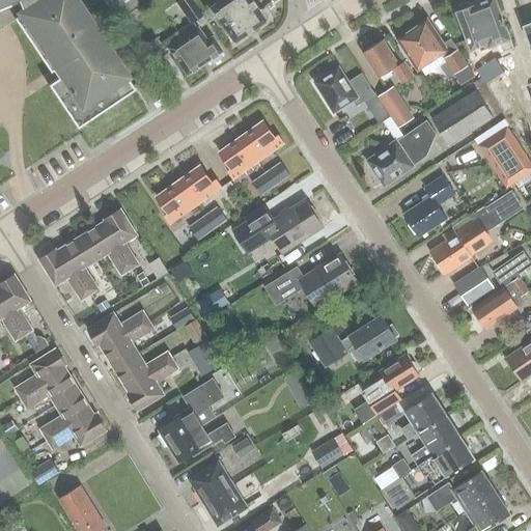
[(73,0),(0,0),(0,27),(12,19),(48,72),(51,71),(56,78),(46,84),(76,128),(132,89),(73,0)]
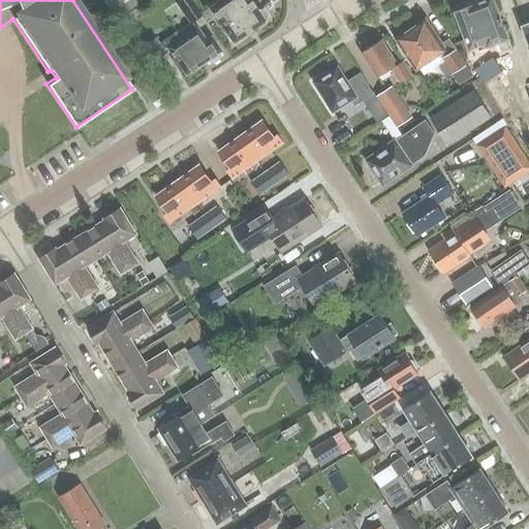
[(103,0),(116,18),(142,0),(103,0)]
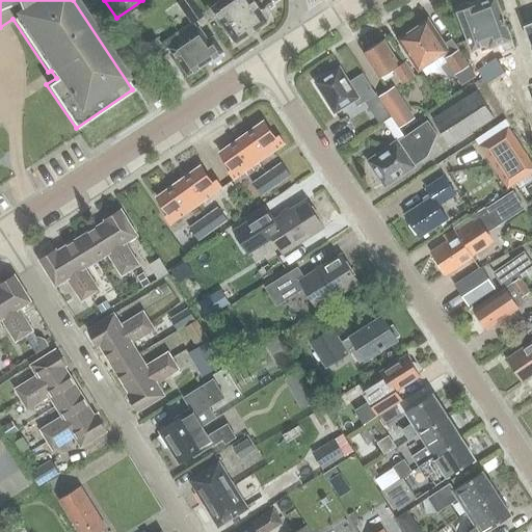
[(201,64),(220,51),(211,36),(205,41),(196,27),(196,28),(192,22),(202,15),(191,0),(179,0),(176,2),(189,23),(178,30),(201,64)]
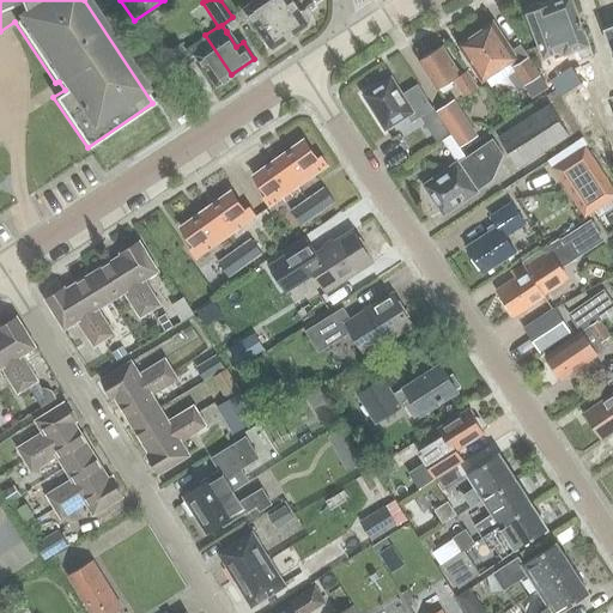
[(296,12),(287,0),(253,0),(241,10),(268,50),(304,25),(304,24),(305,23),(308,18),(302,10),(297,11),(296,12)]
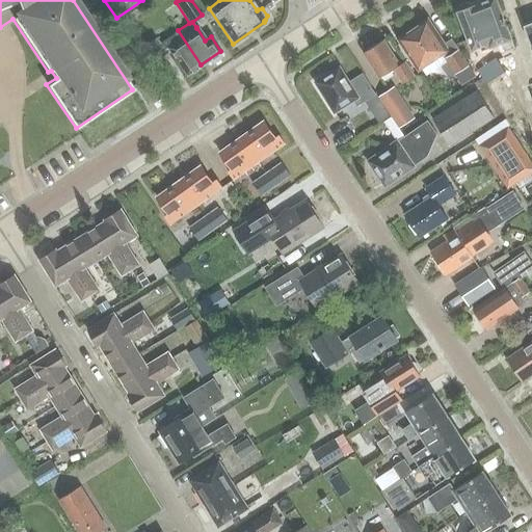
[(514,48),(510,40),(495,0),(484,0),(473,4),(472,3),(456,9),(457,10),(455,11),(471,50),(483,46),(485,49),(496,45),(499,53),(514,48)]
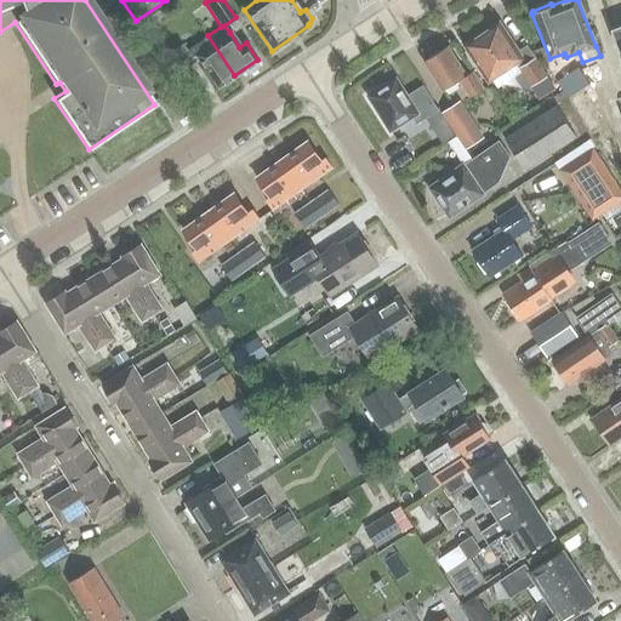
[(530,86),(546,78),(525,46),(517,51),(499,22),(463,45),(488,81),(517,62),(520,67),(518,68),(530,86)]
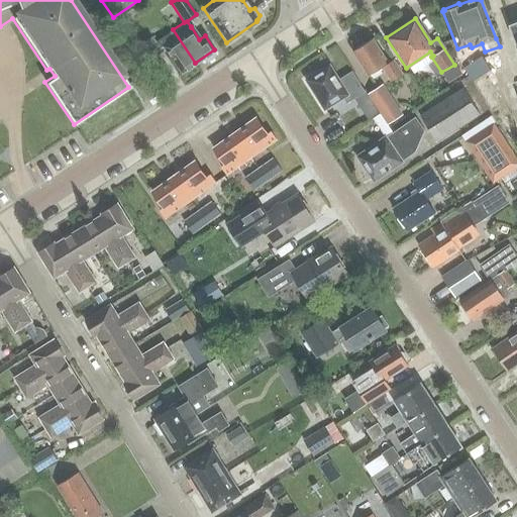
[(180,73),(195,63),(173,29),(154,42),(150,37),(141,43),(151,58),(164,48),(180,73)]
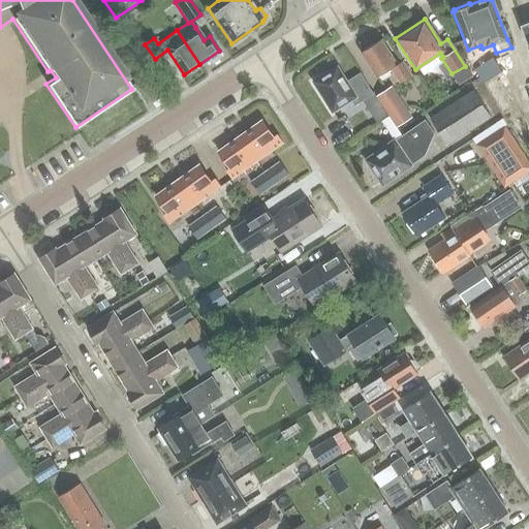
[(380,39),(361,53),(377,78),(391,69),(400,83),(411,75),(402,61),(397,64),(380,39)]
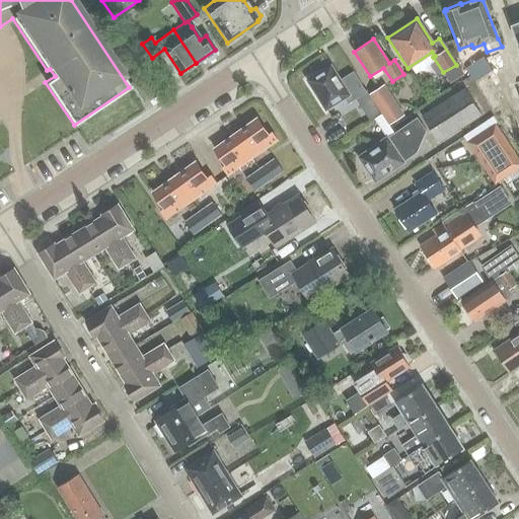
[(464,69),(473,82),(492,70),(484,57),(464,69)]
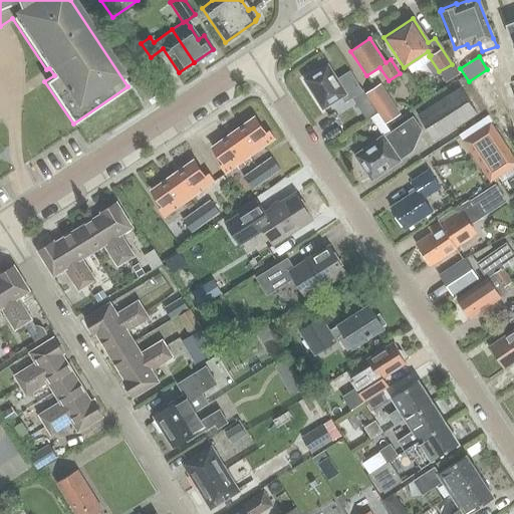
[(452,64),(439,71),(446,82),(459,74),(452,64)]
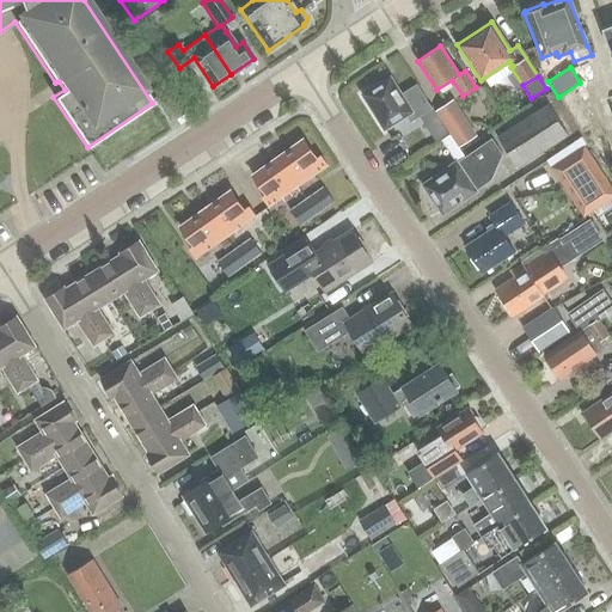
[(390,78),(362,95),(384,129),(405,115),(409,121),(420,114),(429,108),(415,87),(401,96),(390,78)]
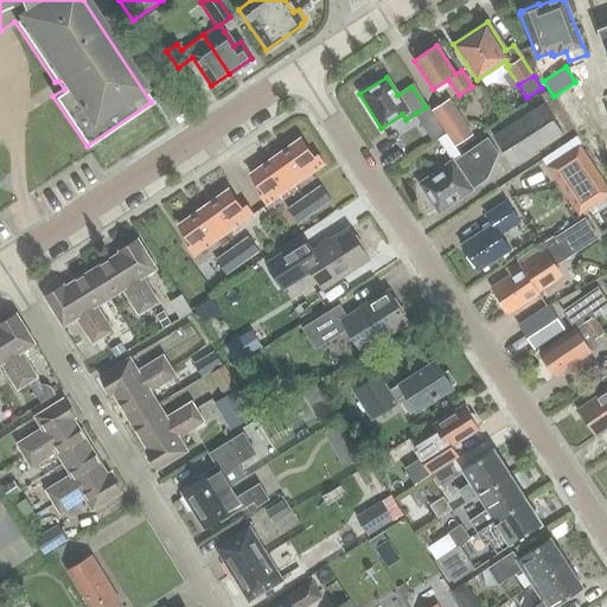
[(167,115),(181,106),(171,89),(155,98),(167,115)]
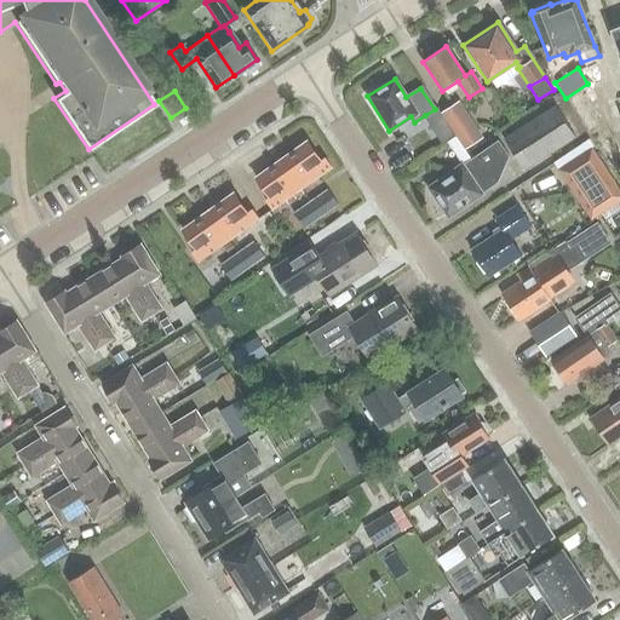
[(483,137),(459,99),(438,113),(445,120),(464,150),(483,137)]
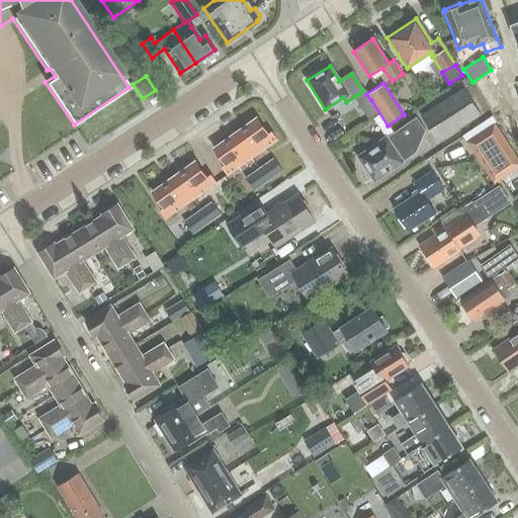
[(437,142),(481,114),(462,89),(421,115),(437,142)]
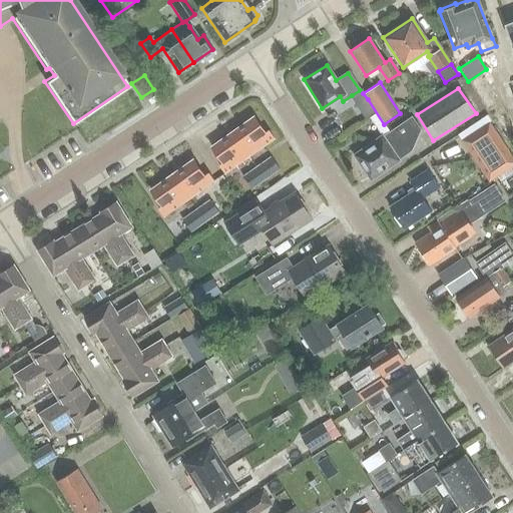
[(360,90),(352,95),(358,106),(368,99),(363,93),(361,89),(360,90)]
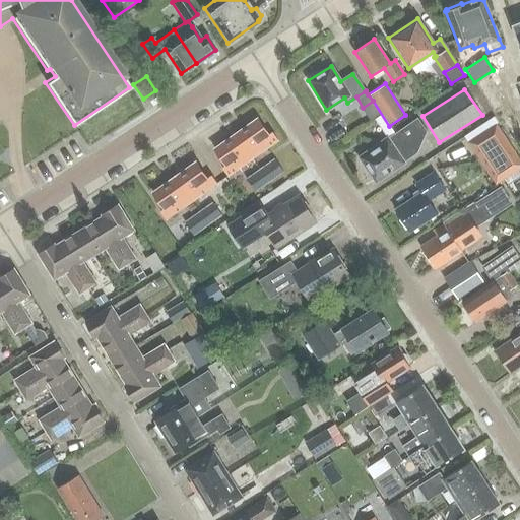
[(253,157),(277,140),(272,132),(268,135),(256,119),(236,134),(253,157)]
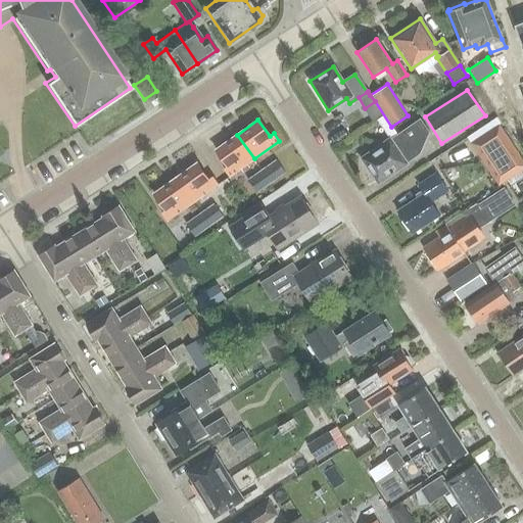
[(406,162),(420,153),(418,150),(429,133),(420,120),(390,140),(389,139),(361,158),(378,183),(407,163),(406,162)]
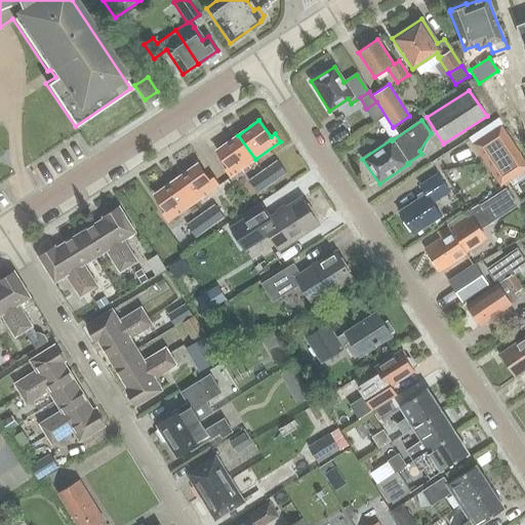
[(524,168),(524,161),(500,125),(473,144),(500,185),(524,168)]
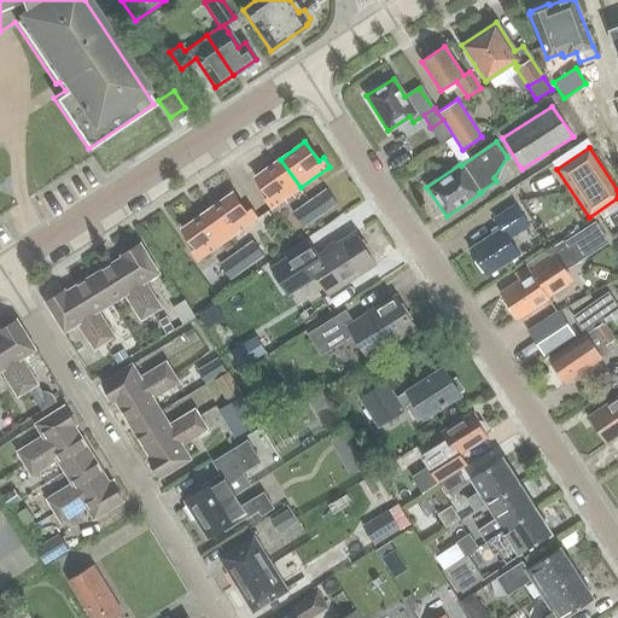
[(270,209),(301,187),(280,159),(255,176),(268,196),(264,199),(270,209)]
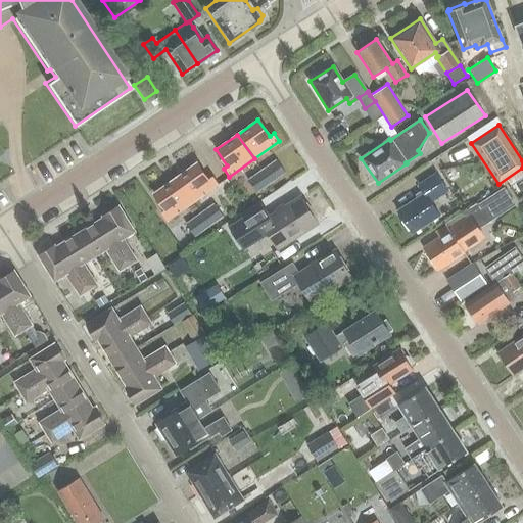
[(262,169),(271,182),(285,173),(275,159),(262,169)]
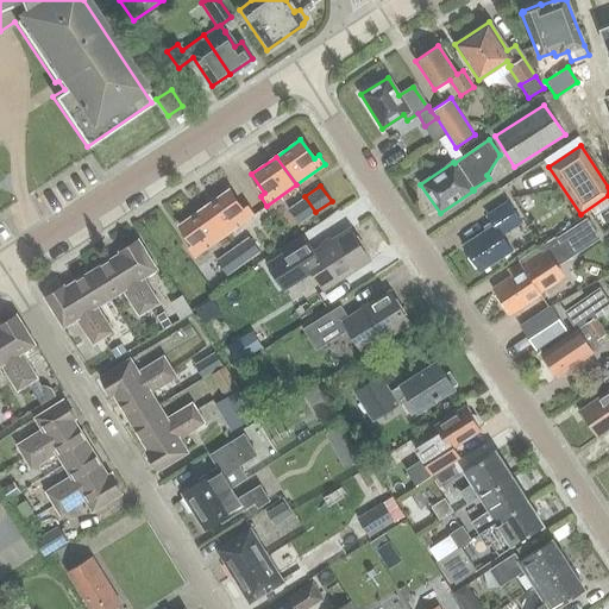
[(224,236),(253,214),(248,206),(242,209),(228,190),(205,208),(224,236)]
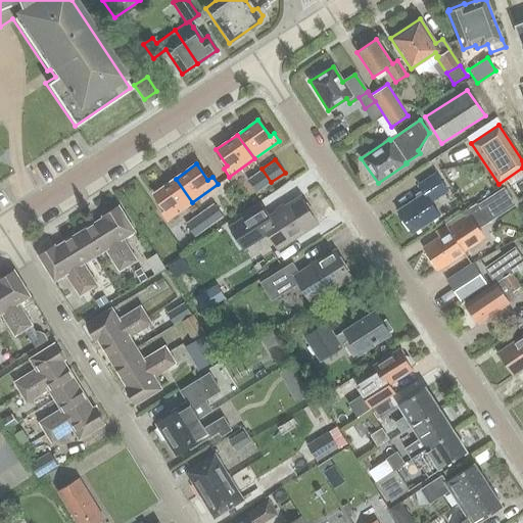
[(256,192),(271,182),(262,169),(247,179),(256,192)]
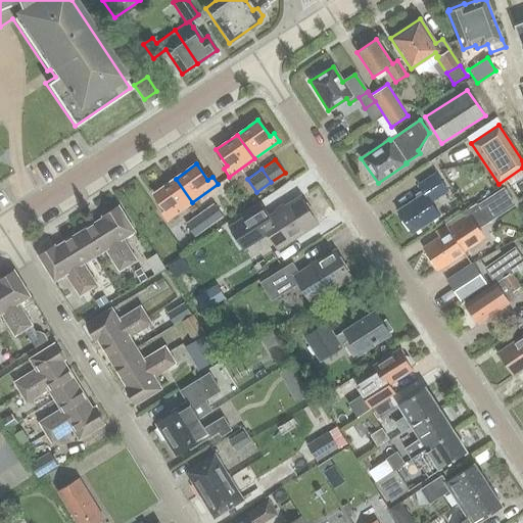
[(397,210),(413,233),(439,216),(430,202),(447,191),(435,174),(418,185),(424,193),(397,210)]
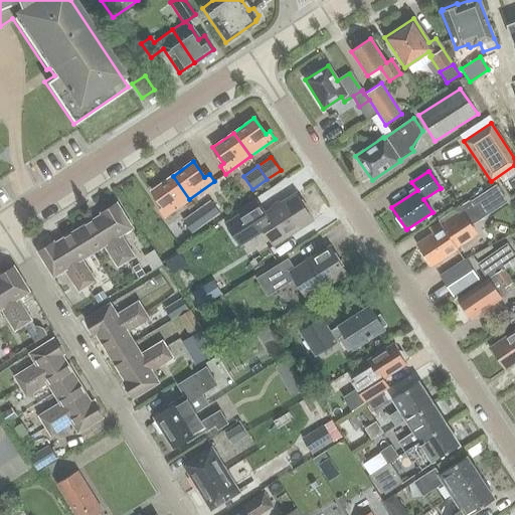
[(164,217),(189,199),(173,176),(151,190),(163,206),(159,209),(164,217)]
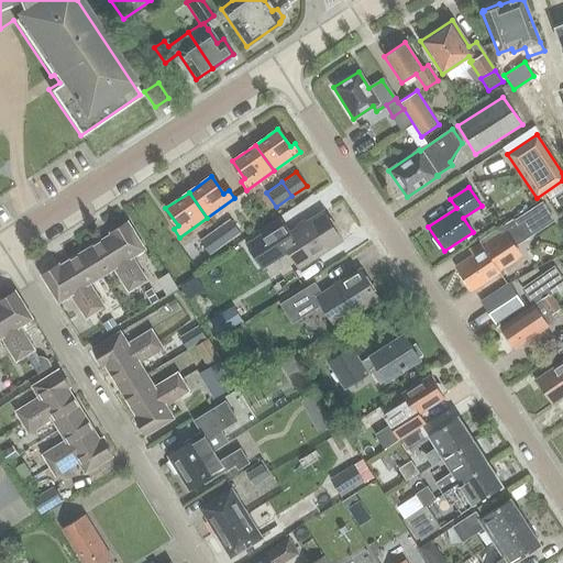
[(512,219),(478,241),(484,249),(455,267),(471,291),(499,273),(499,271),(522,255),(516,246),(555,221),(542,201),(515,220),(512,219)]
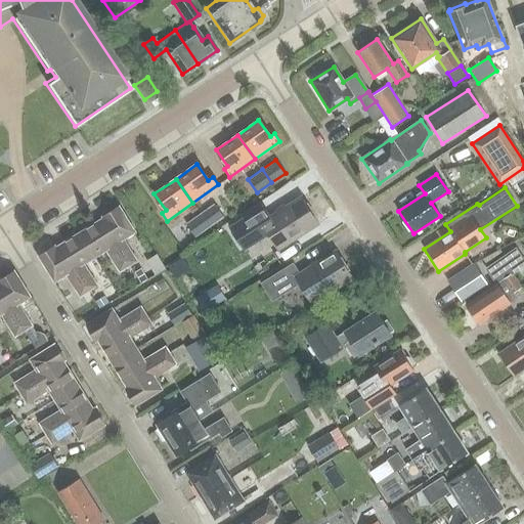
[(278,250),(317,224),(300,197),(265,220),(258,210),(229,228),(239,244),(264,228),(278,250)]
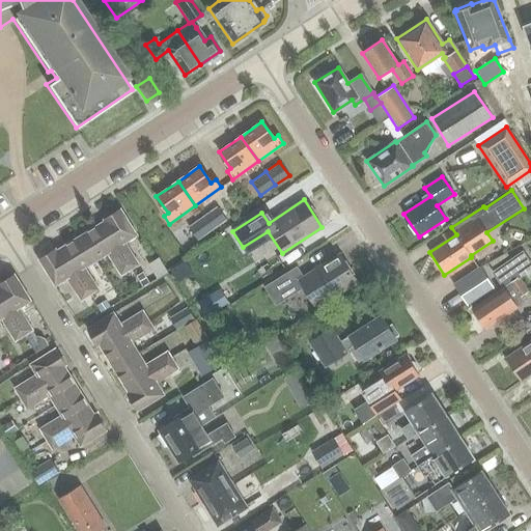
[(203,216),(213,229),(225,220),(216,206),(203,216)]
